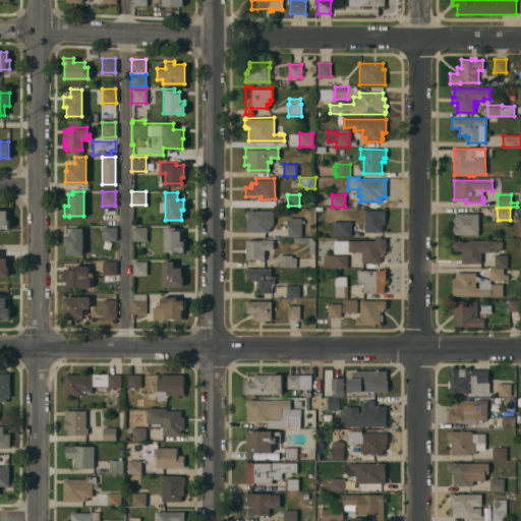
[(0,231),(0,209),(6,209),(6,215),(9,215),(9,219),(8,219),(8,228),(5,228),(5,227),(1,227),(1,231),(0,231)]
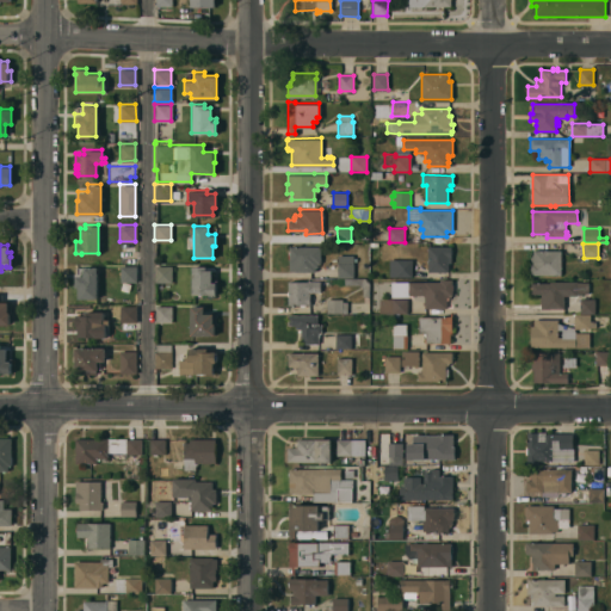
[(320,246),(320,261),(316,261),(316,265),(313,265),(313,270),(288,270),(288,246),(320,246)]
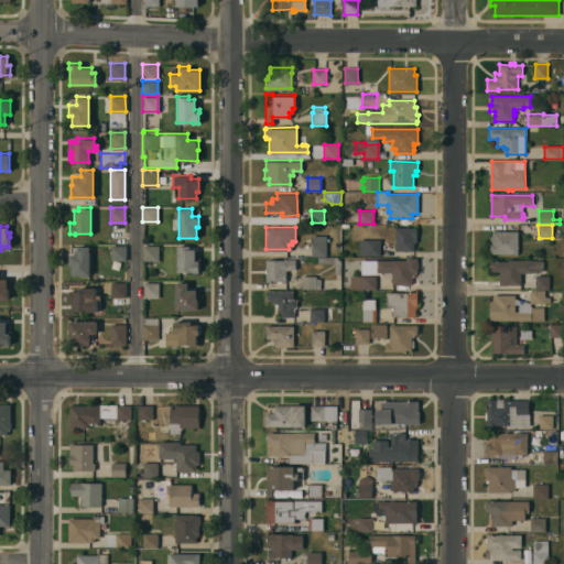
[(413,242),(413,251),(394,251),(394,227),(415,227),(415,230),(416,230),(416,235),(416,242),(413,242)]
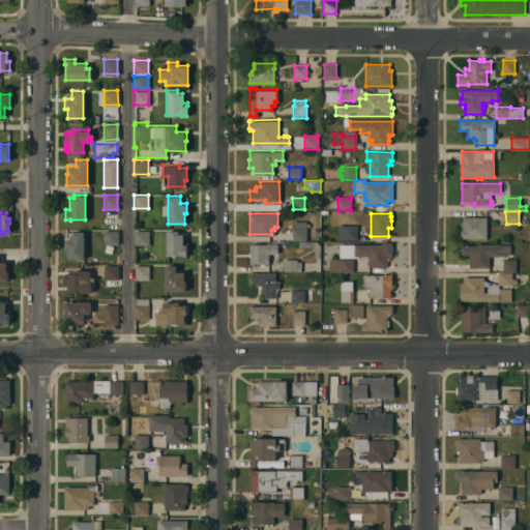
[(461,224),(463,224),(463,217),(487,217),(487,239),(461,239),(461,224)]
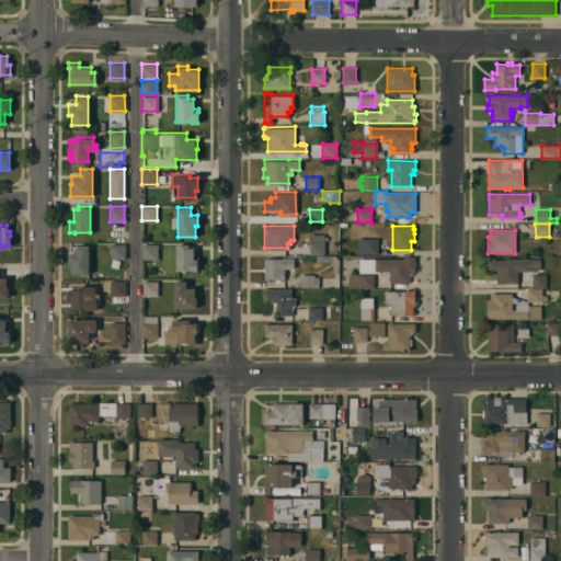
[(310,235),(324,235),(324,255),(310,255),(310,235)]
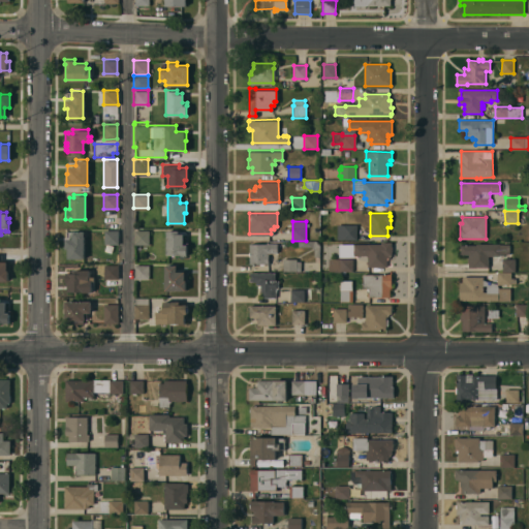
[(355,224),(355,240),(336,240),(336,224),(355,224)]
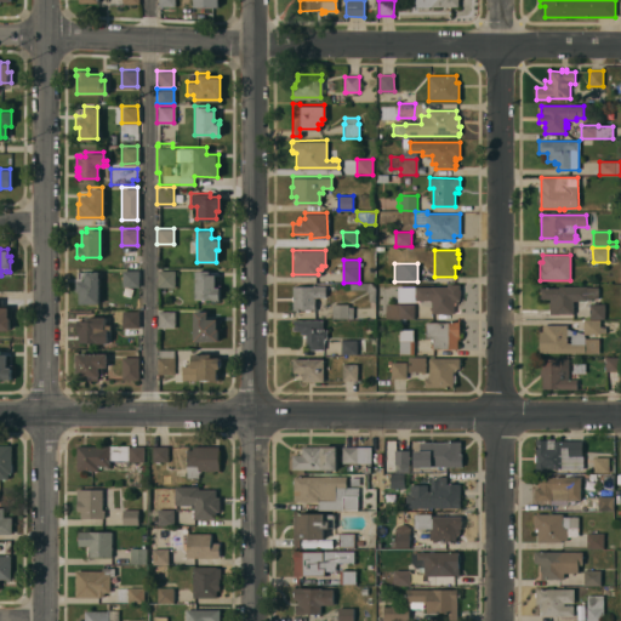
[(121,268),(137,269),(137,285),(121,285),(121,268)]
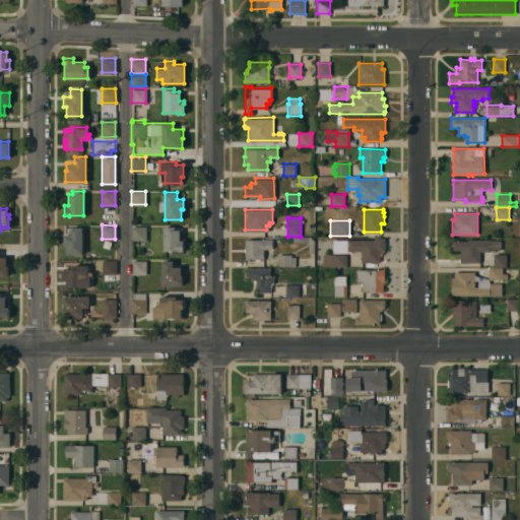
[(131,225),(145,224),(145,239),(131,240),(131,225)]
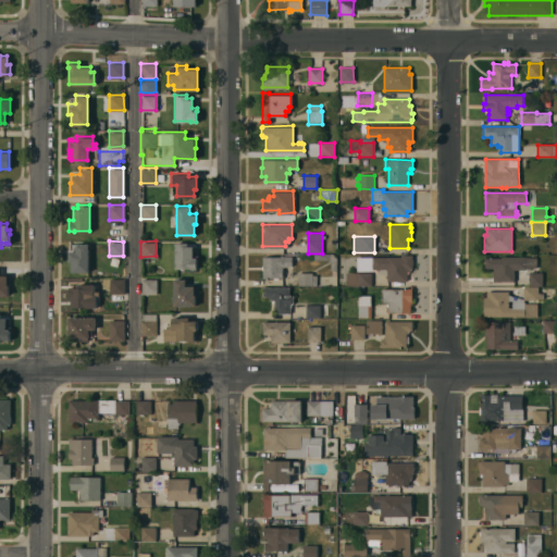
[(71,271),(71,261),(67,261),(67,250),(75,250),(75,242),(87,242),(87,271),(71,271)]
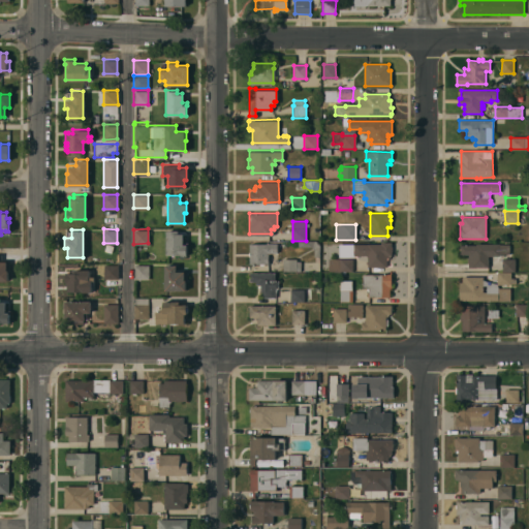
[(165,229),(177,229),(177,232),(182,232),(182,241),(186,241),(186,254),(165,254),(165,229)]
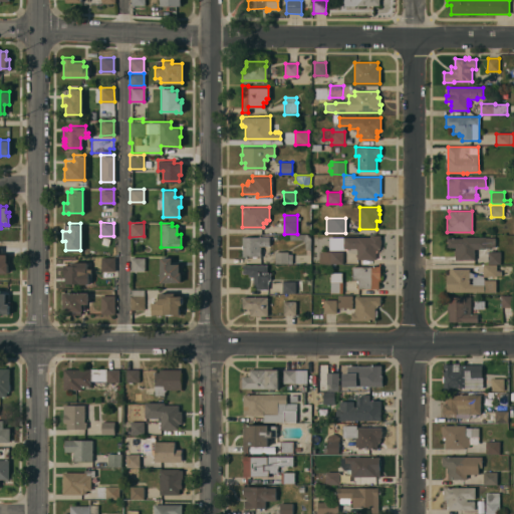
[(290,240),(289,234),(307,234),(310,238),(311,249),(305,249),(305,243),(302,240),(290,240)]
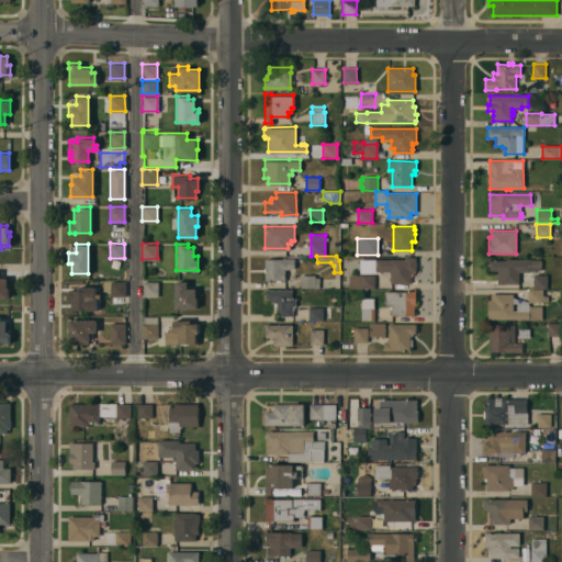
[(265,271),(262,270),(262,269),(263,267),(265,267),(265,257),(293,257),(293,267),(282,267),(282,269),(284,269),(284,279),(280,279),(279,281),(276,281),(273,279),(265,279),(265,271)]
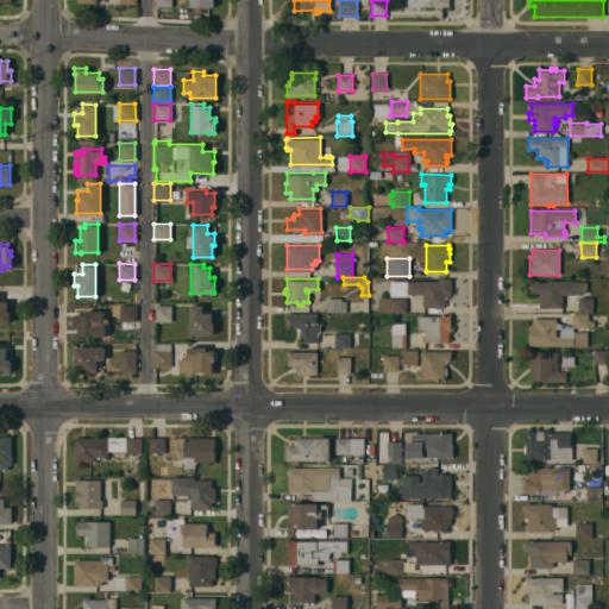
[(389,296),(389,281),(438,281),(438,278),(450,278),(450,294),(449,294),(449,296),(447,296),(446,299),(444,300),(444,307),(422,307),(422,303),(421,303),(421,301),(422,301),(422,294),(407,294),(407,296),(389,296)]
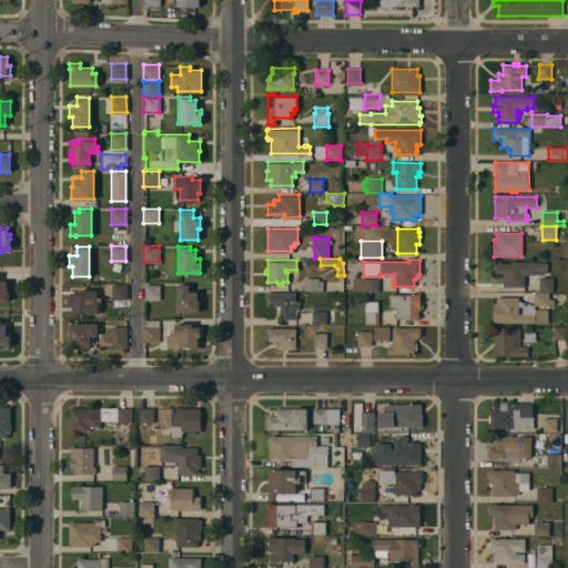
[(537,262),(537,263),(547,263),(547,273),(537,273),(537,275),(525,275),(525,287),(503,287),(504,274),(494,274),(495,263),(511,263),(511,262),(537,262)]
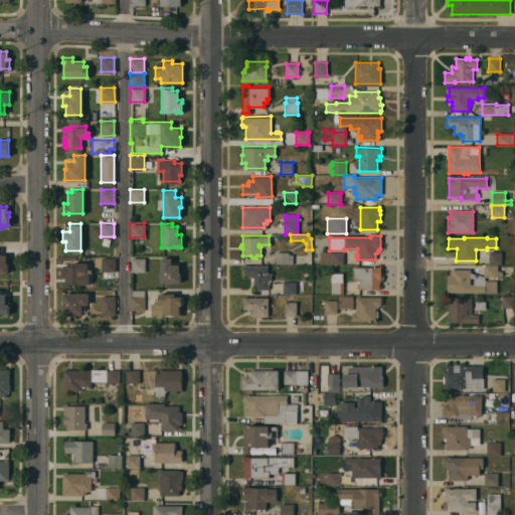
[(319,252),(324,252),(324,250),(330,250),(330,251),(343,251),(342,265),(319,265),(319,252)]
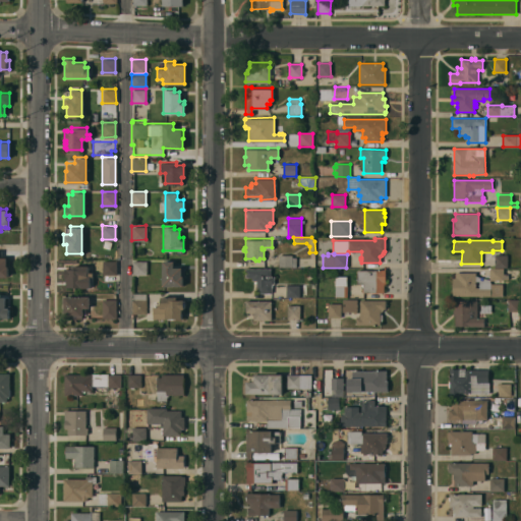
[(296,257),(296,268),(279,268),(279,255),(293,255),(293,257),(296,257)]
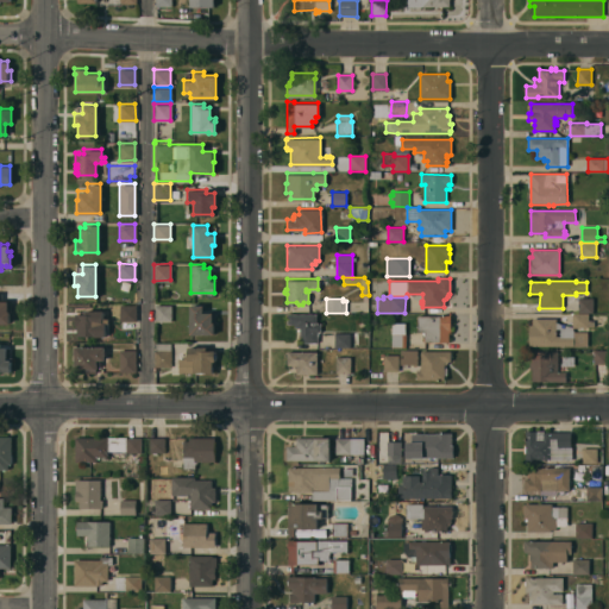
[(594,313),(578,313),(578,299),(594,299),(594,313)]
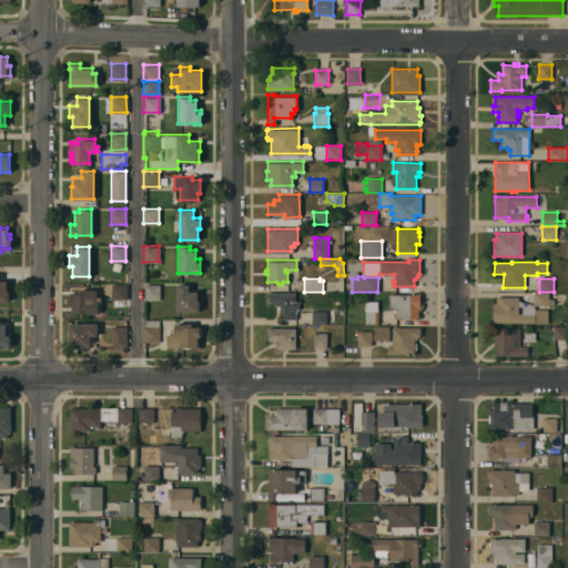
[(0,280),(7,280),(7,281),(10,281),(10,290),(8,290),(8,300),(0,300),(0,280)]
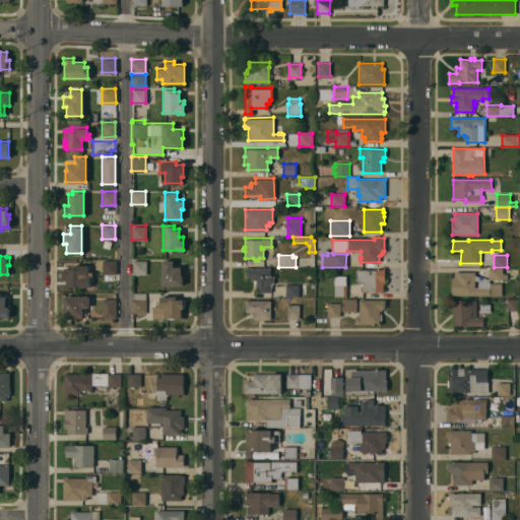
[(102,259),(115,259),(115,273),(102,273),(102,259)]
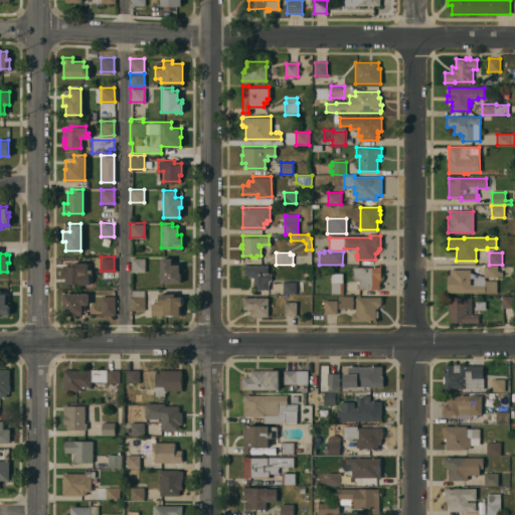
[(130,256),(144,256),(144,271),(130,271),(130,256)]
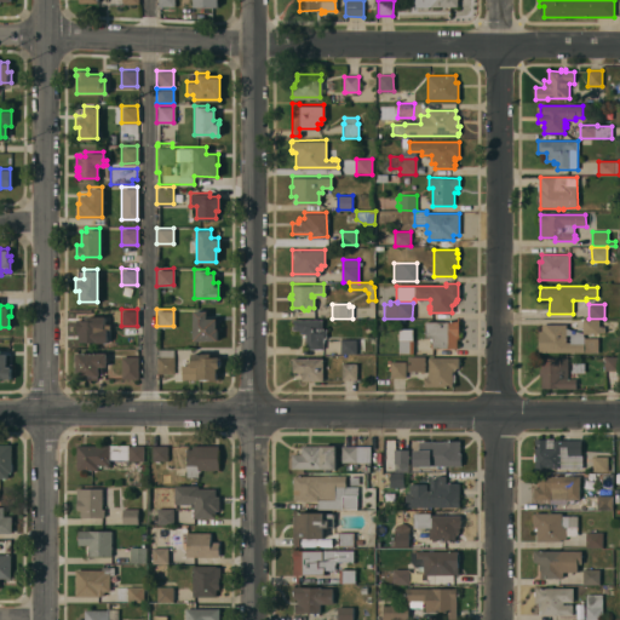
[(193,309),(206,309),(206,316),(216,316),(216,317),(218,317),(219,328),(217,328),(217,339),(193,339),(193,309)]
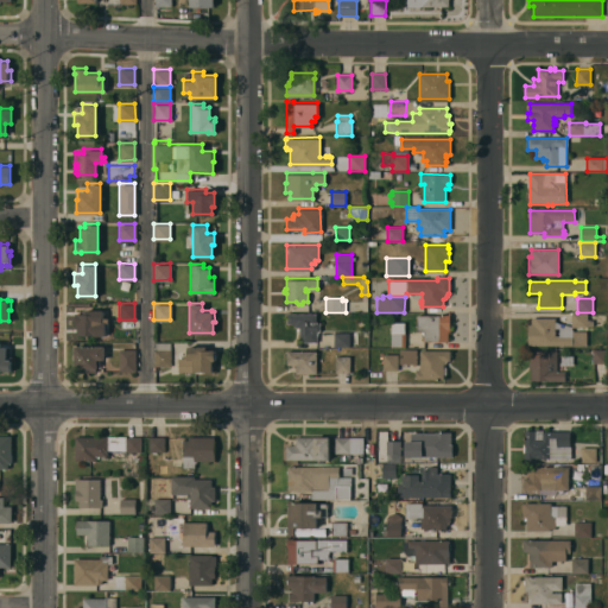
[(76,323),(75,323),(74,311),(78,311),(78,312),(83,312),(83,309),(101,309),(101,322),(95,322),(95,334),(76,334),(76,323)]
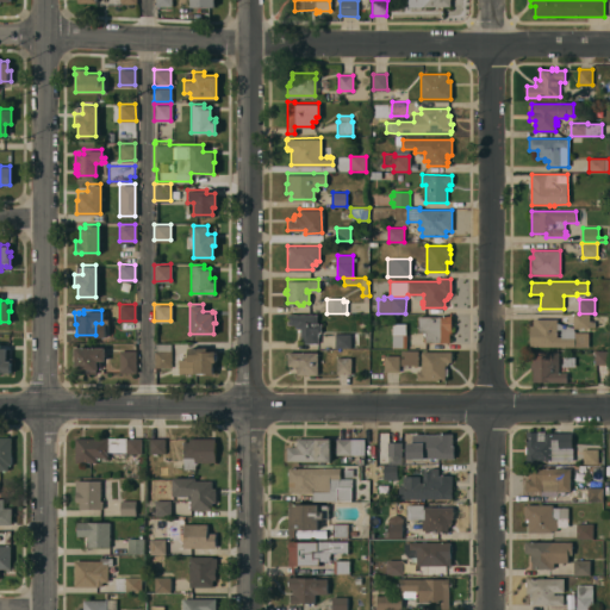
[(315,313),(315,323),(319,323),(319,331),(317,331),(316,342),(304,342),(302,341),(300,340),(299,337),(299,328),(296,328),(296,327),(294,327),(294,323),(286,323),(286,313),(315,313)]
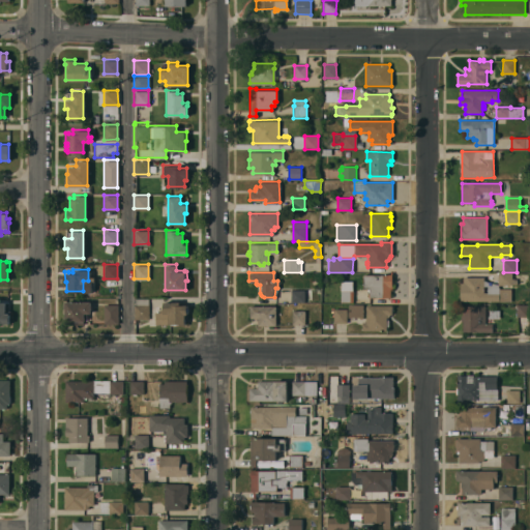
[(461,301),(461,284),(463,284),(464,277),(483,277),(483,281),(489,283),(498,285),(498,273),(511,273),(511,280),(517,280),(517,285),(511,285),(511,286),(499,286),(499,289),(511,289),(511,302),(461,301)]
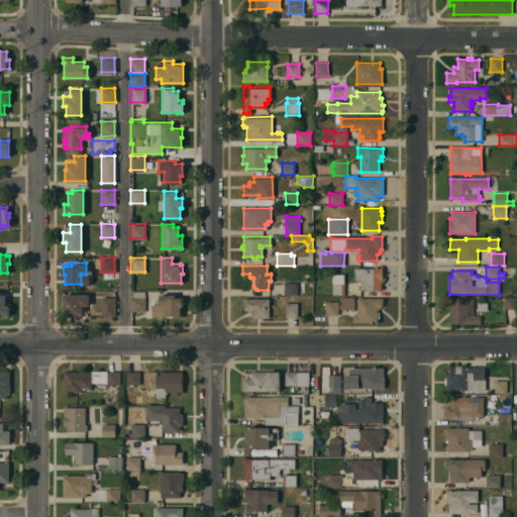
[(382,268),(382,282),(381,282),(381,291),(360,291),(359,291),(359,290),(358,290),(358,287),(359,287),(359,282),(354,282),(354,269),(374,269),(374,268),(382,268)]
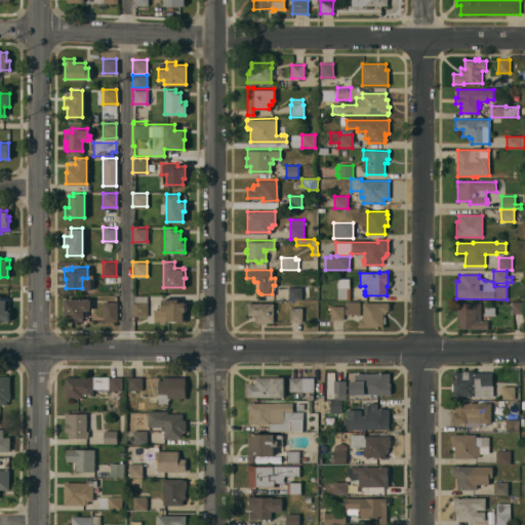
[(337,278),(349,278),(349,299),(337,299),(337,278)]
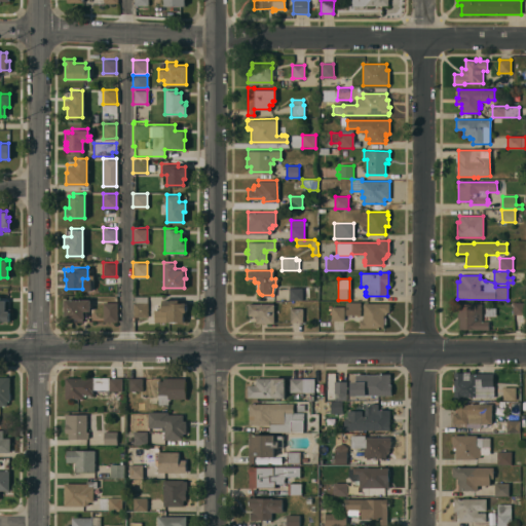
[(290,288),(303,288),(303,289),(308,289),(308,299),(303,300),(290,301),(290,288)]
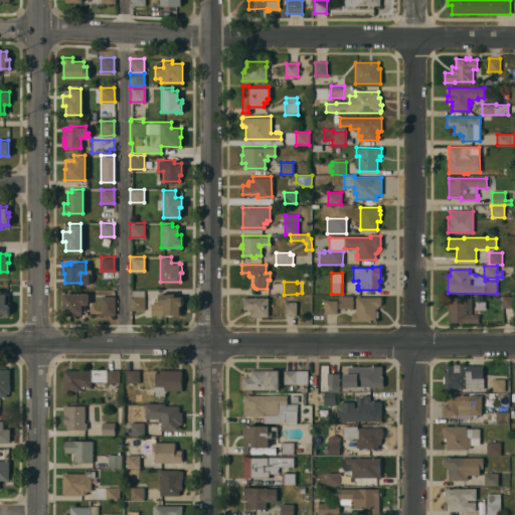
[(130,295),(130,289),(143,289),(144,309),(130,309),(130,295)]
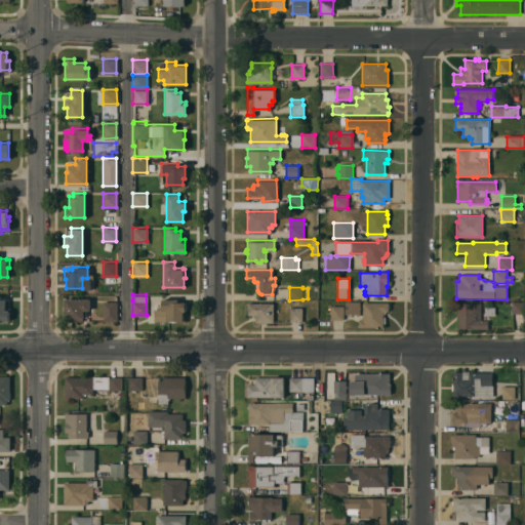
[(89,297),(89,309),(83,309),(83,318),(74,317),(74,319),(64,319),(64,297),(89,297)]
